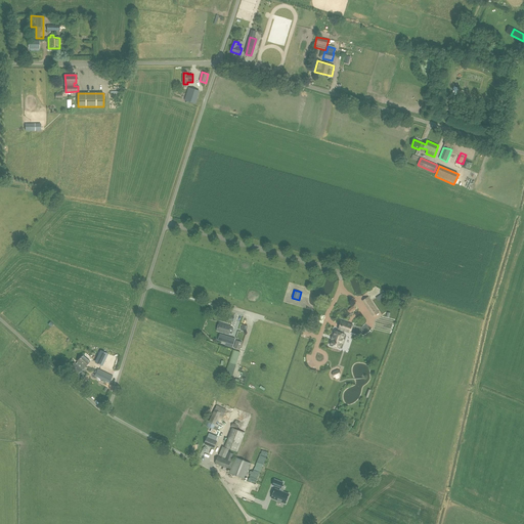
[(378,301),(389,294),(386,291),(376,298),(378,301)]
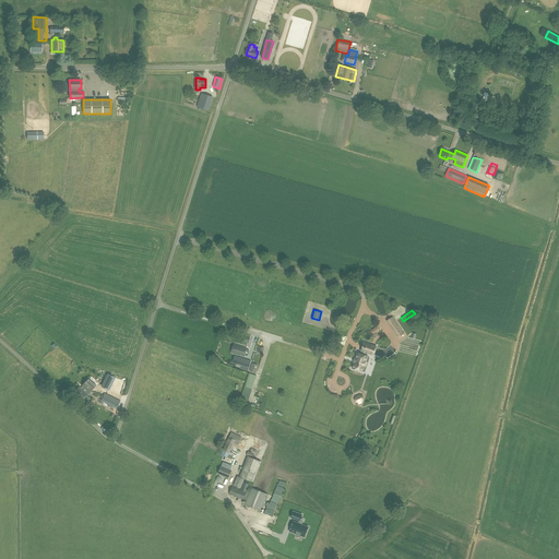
[(387,321),(399,339),(405,334),(393,316),(387,321)]
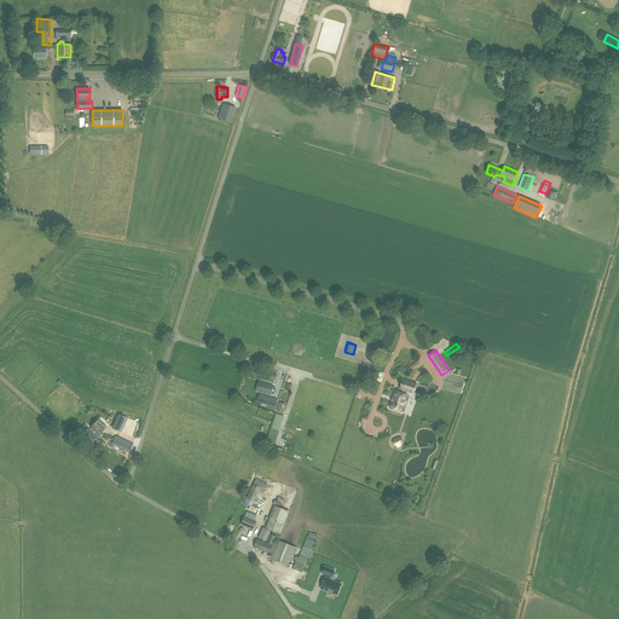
[(270,395),(273,386),(262,383),(260,392),(270,395)]
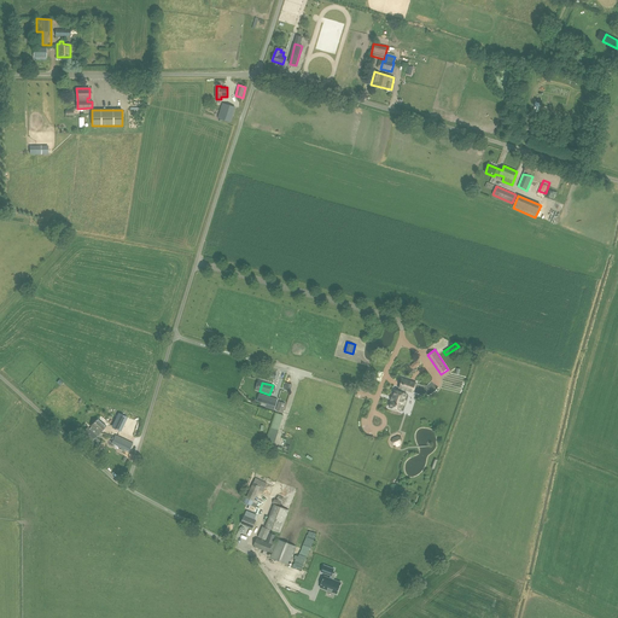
[(402,404),(407,395),(409,396),(413,398),(417,391),(409,389),(409,388),(398,384),(391,400),(402,404)]
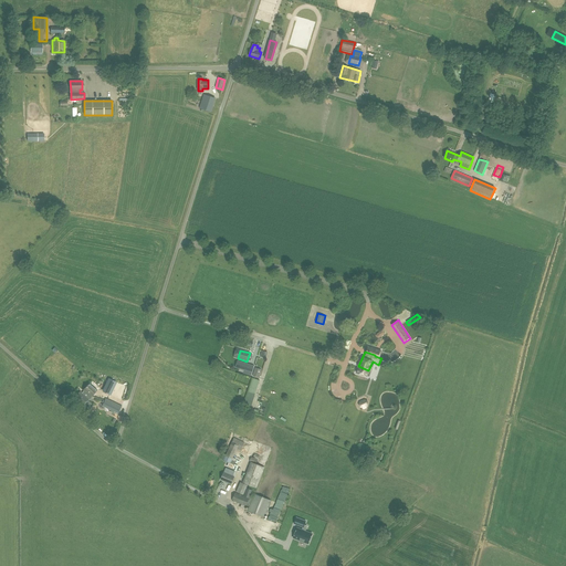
[(236,368),(244,370),(243,374),(251,376),(252,373),(252,374),(254,366),(237,360),(236,368)]
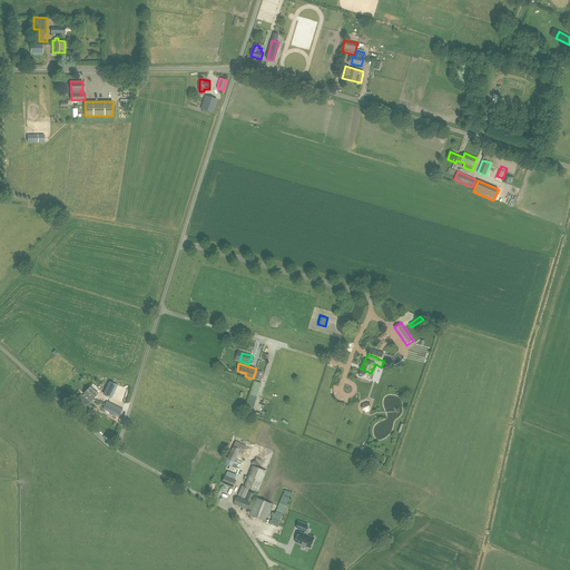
[(257,370),(255,379),(262,381),(264,372),(257,370)]
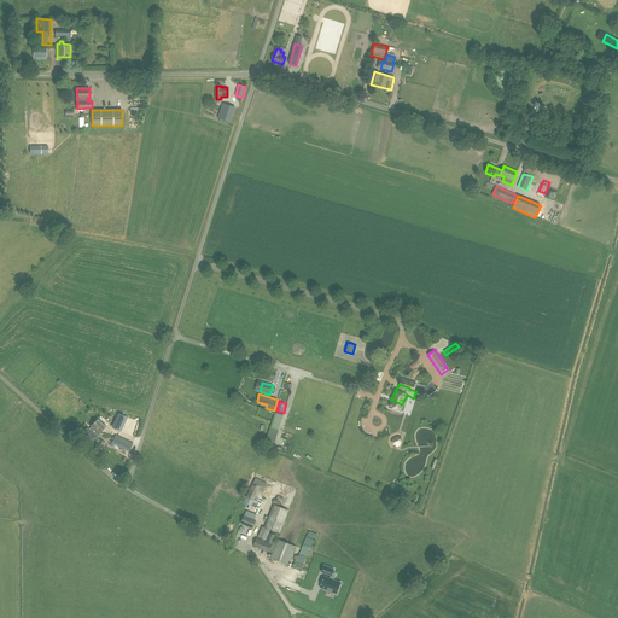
[(112,426),(120,430),(126,418),(118,414),(112,426)]
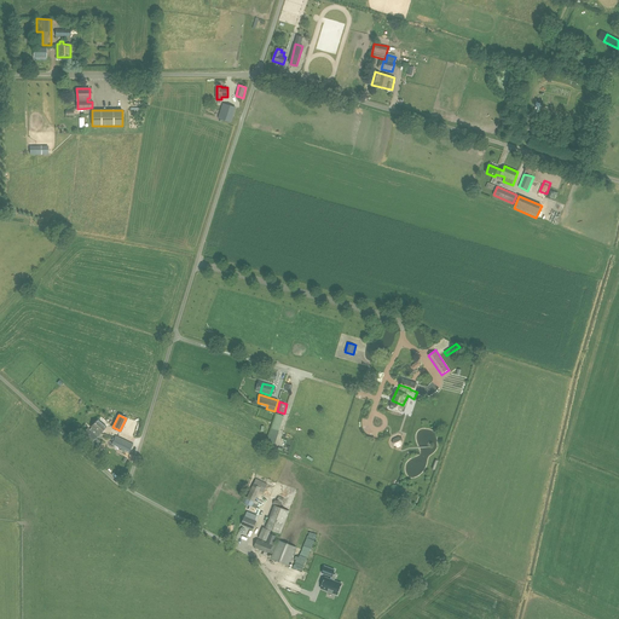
[(98,420),(91,427),(92,427),(90,431),(87,428),(81,435),(90,445),(97,438),(97,437),(105,427),(98,420)]
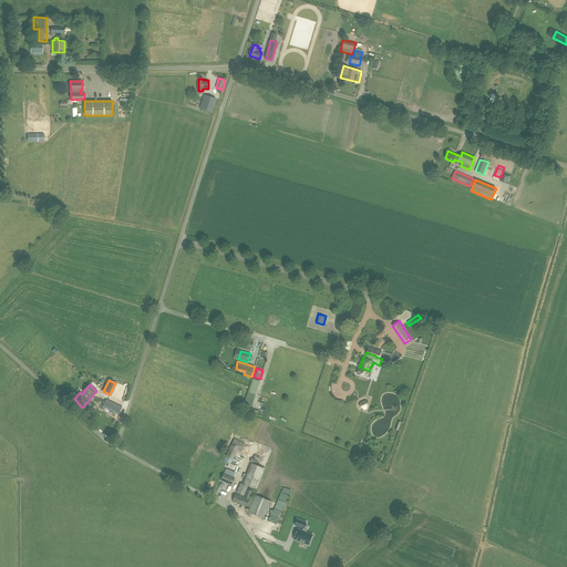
[(122,408),(106,400),(102,406),(119,414),(122,408)]
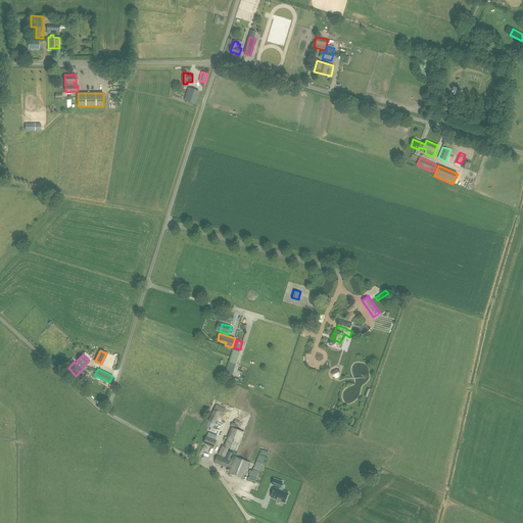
[(337,369),(332,371),(331,374),(332,376),(335,378),(336,379),(339,377),(338,376),(340,375),(340,372),(339,370),(337,369)]
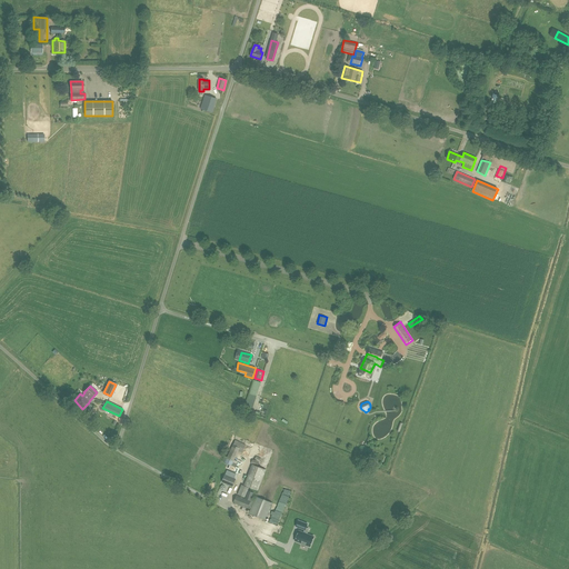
[(231,466),(236,468),(238,462),(235,460),(239,449),(241,450),(245,446),(241,443),(236,440),(228,457),(225,456),(222,461),(231,466)]
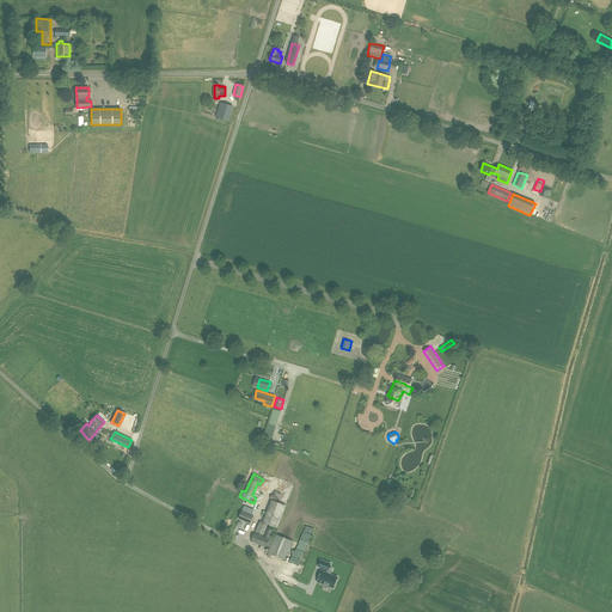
[(273,501),(264,522),(277,528),(287,507),(273,501)]
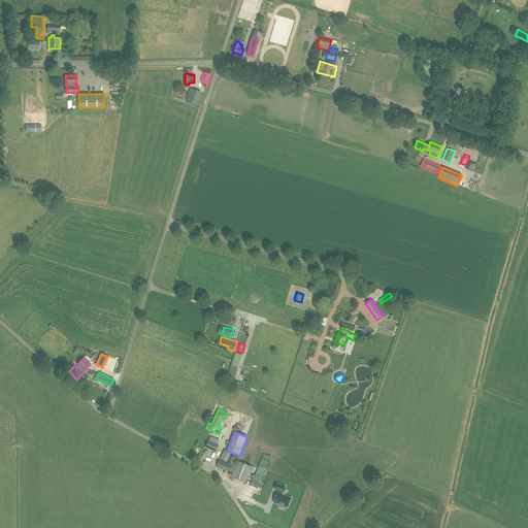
[(208,449),(207,450),(211,452),(212,450),(216,452),(219,446),(209,441),(206,448),(208,449)]
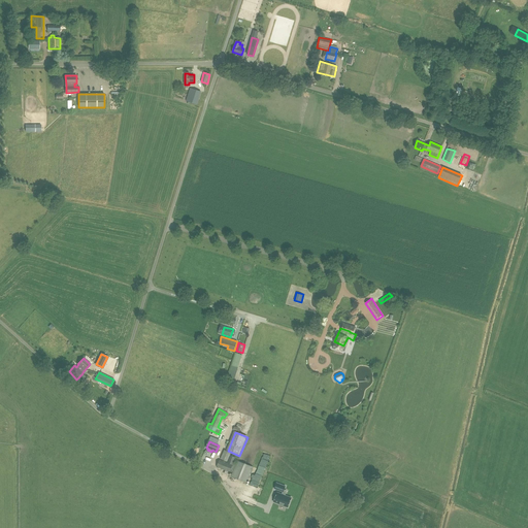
[(227,461),(231,453),(225,451),(221,459),(227,461)]
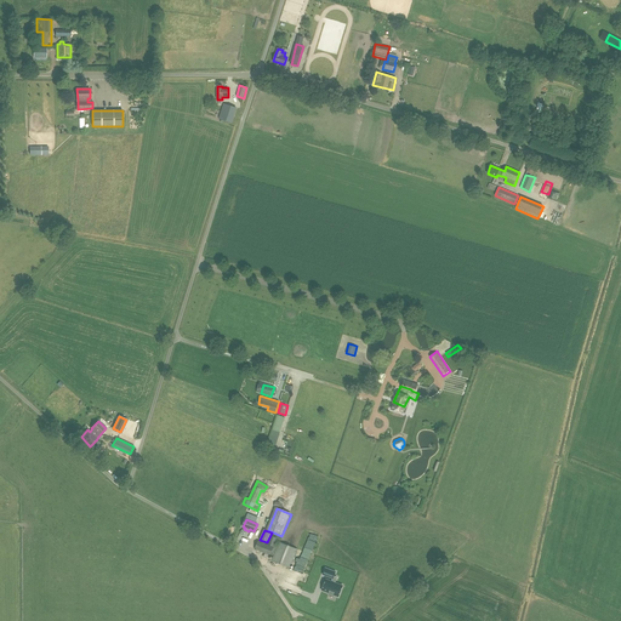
[(271,554),(273,556),(272,560),(291,568),(298,550),(279,542),(277,547),(274,546),(277,537),(271,536),(267,545),(258,541),(255,550),(271,556),(271,554)]
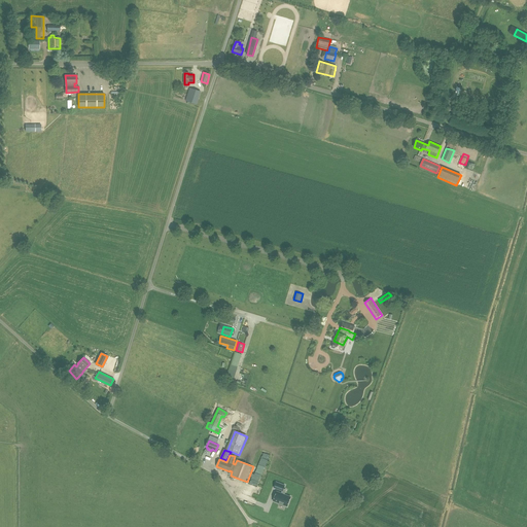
[(284,485),(276,482),(274,488),(282,491),(284,485)]
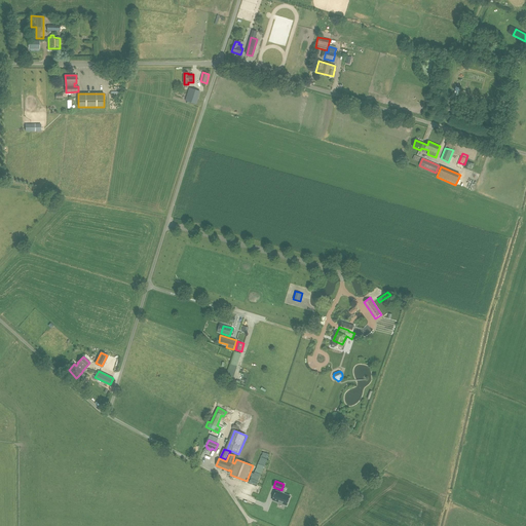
[(290,495),(275,490),(272,499),(287,504),(290,495)]
